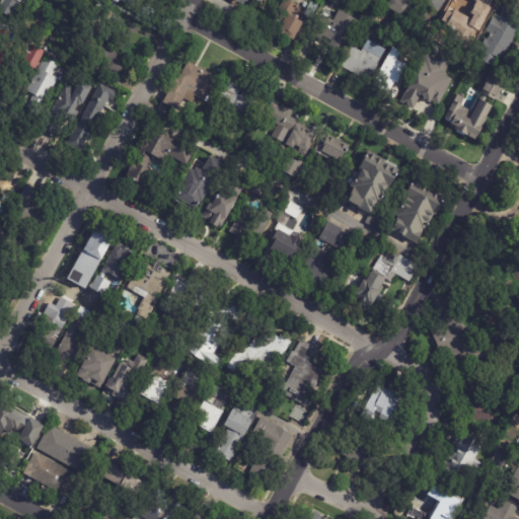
[(19,0),(26,4),(21,13),(18,12),(13,21),(0,12),(0,3),(1,0),(19,0)]
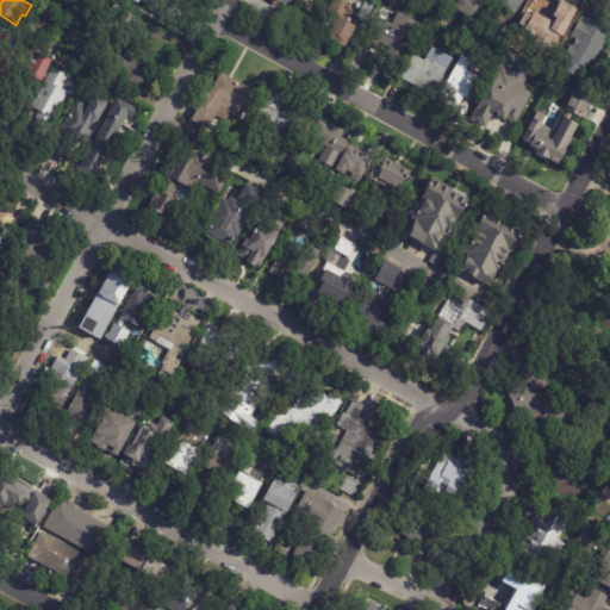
[(340,0),(353,7),(346,19),(359,26),(347,48),(331,38),(327,45),(318,39),(322,33),(316,30),(332,0),(340,0)]
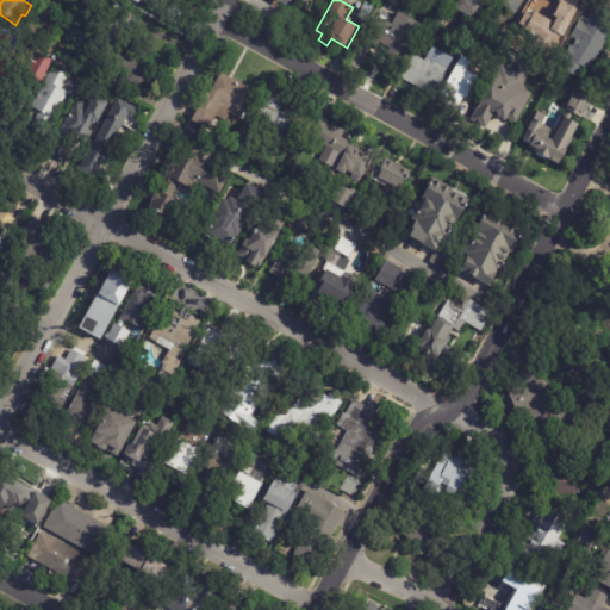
[(487,0),(478,19),(456,8),(461,0),(487,0)]
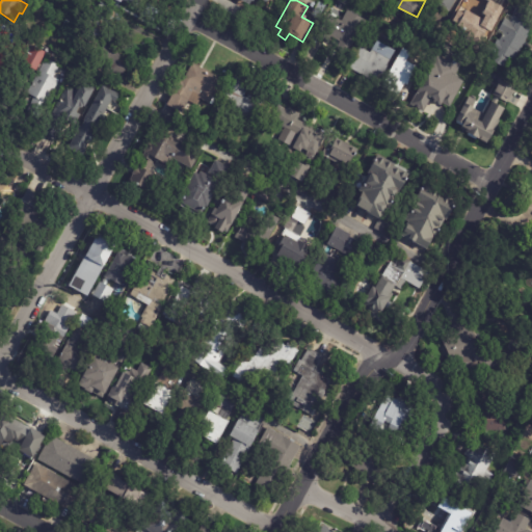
[(457,0),(451,11),(440,5),(442,2),(437,0),(457,0)]
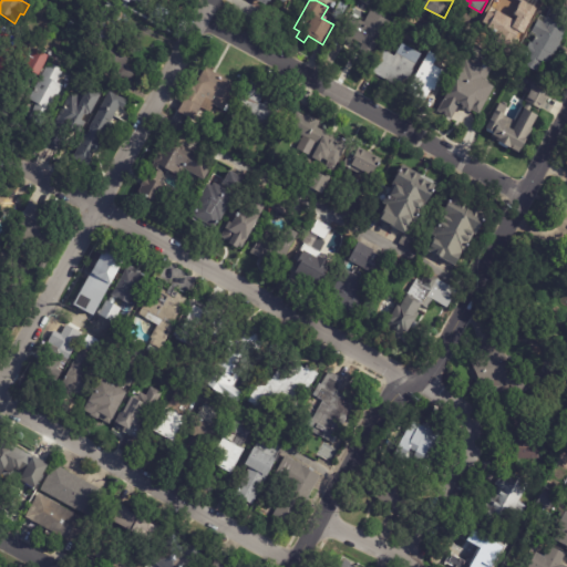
[(513,0),(522,4),(523,6),(524,3),(532,8),(531,11),(534,13),(528,24),(521,20),(509,39),(501,34),(509,19),(501,14),(503,10),(497,7),(501,0),(513,0)]
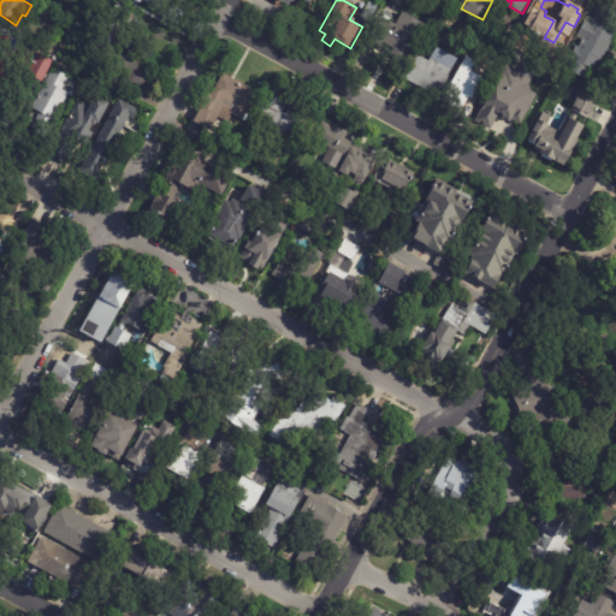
[(362,17),(371,1),(378,6),(369,22),(362,17)]
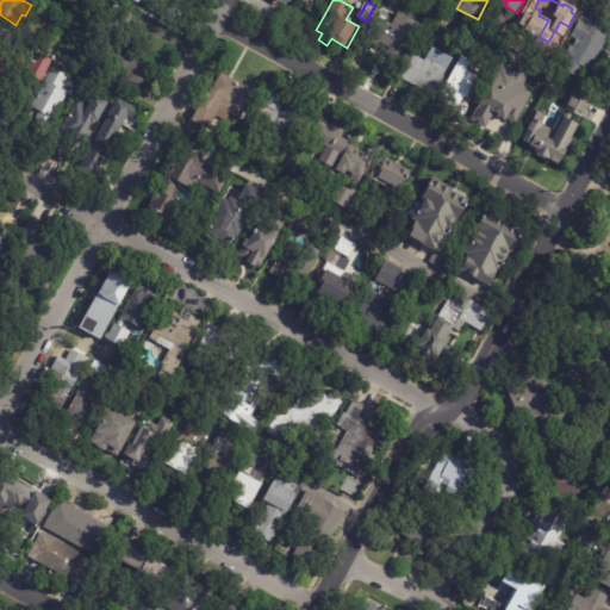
[(503,14),(496,26),(484,20),(491,7),(503,14)]
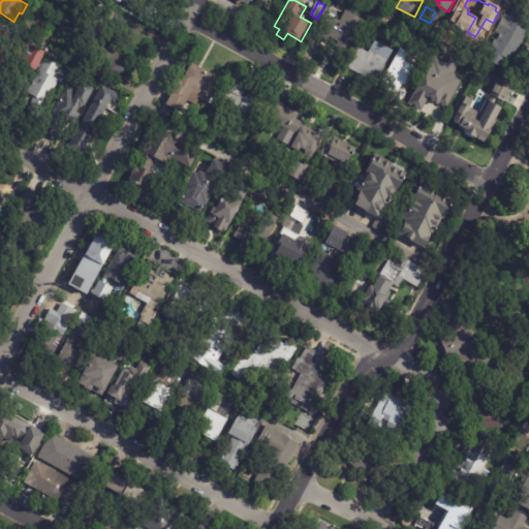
[(517,9),(526,13),(521,24),(528,27),(528,29),(511,63),(506,61),(502,68),(481,57),(487,47),(490,49),(495,40),(496,41),(500,34),(496,31),(504,16),(508,18),(514,7),(517,9)]
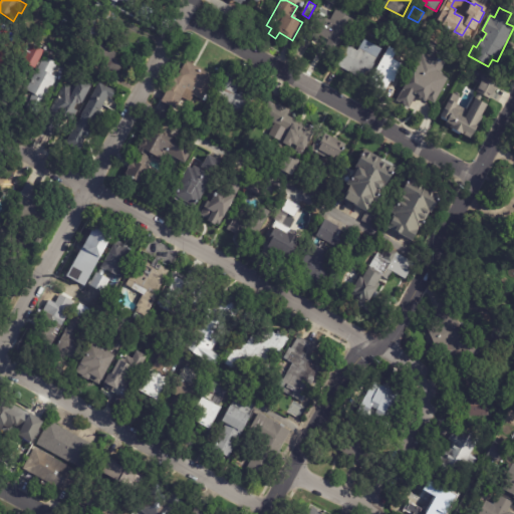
[(327,47),(326,46),(328,42),(319,37),(317,42),(307,37),(319,14),(331,20),(337,9),(356,20),(347,35),(346,34),(337,52),(327,47)]
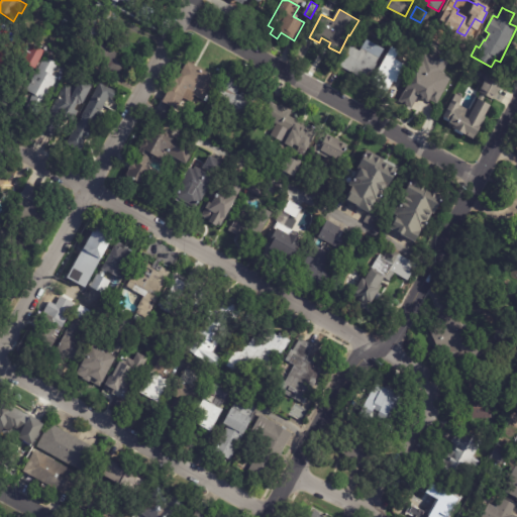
[(0,27),(9,32),(5,38),(0,35),(0,27)]
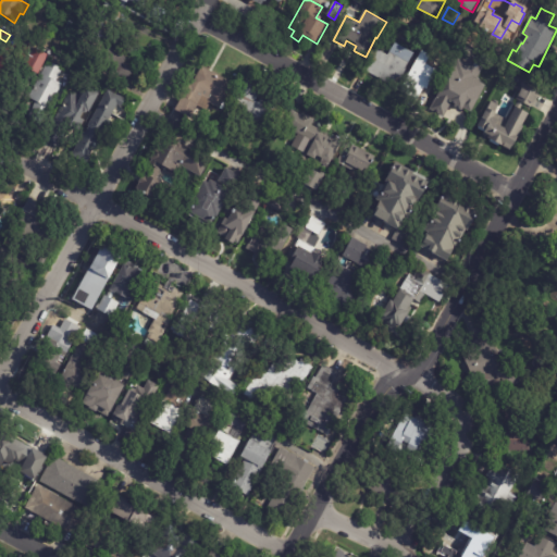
[(383,79),(368,72),(380,50),(390,56),(397,41),(416,52),(397,87),(383,79)]
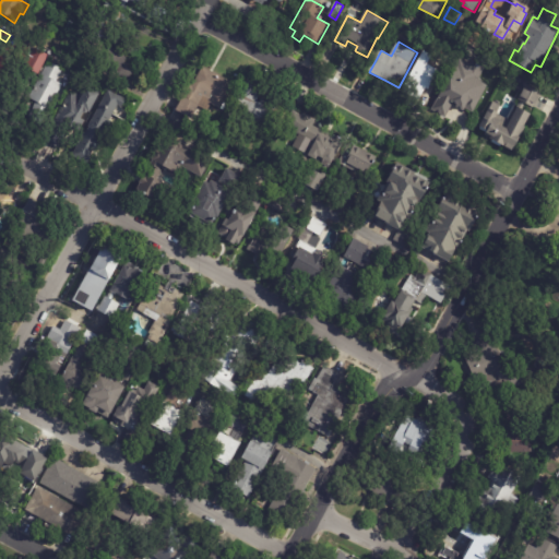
[(35,73),(31,72),(30,73),(23,70),(35,47),(49,55),(39,73),(37,73),(36,74),(35,73)]
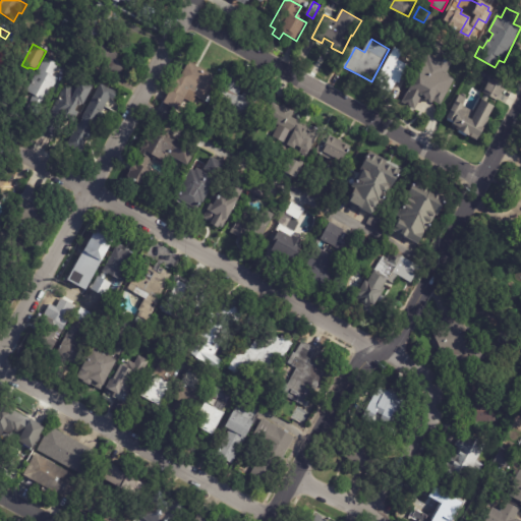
[(121,72),(108,70),(107,75),(96,71),(107,44),(116,50),(118,55),(117,57),(125,67),(123,72),(121,72)]
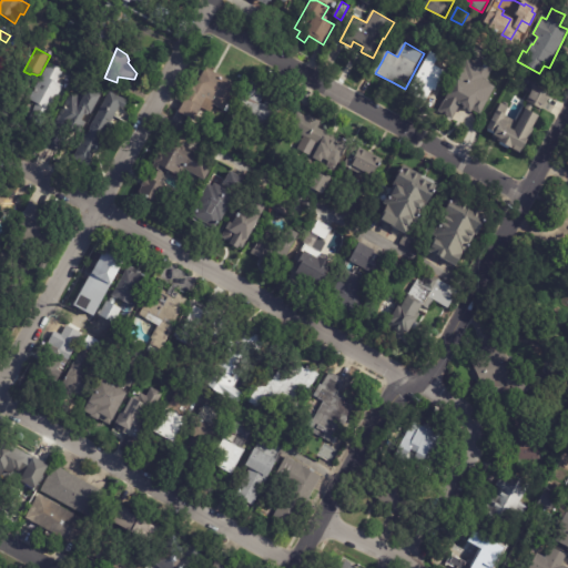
[(432,94),(427,102),(409,92),(433,51),(440,56),(436,64),(447,71),(436,91),(434,90),(432,94)]
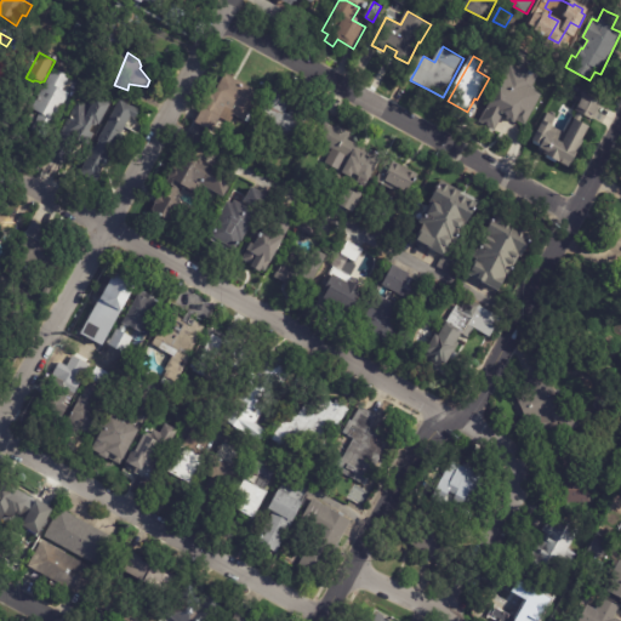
[(525,67),(540,75),(533,87),(542,93),(525,125),(518,120),(517,123),(503,115),(495,131),(479,121),(512,64),(523,70),(525,67)]
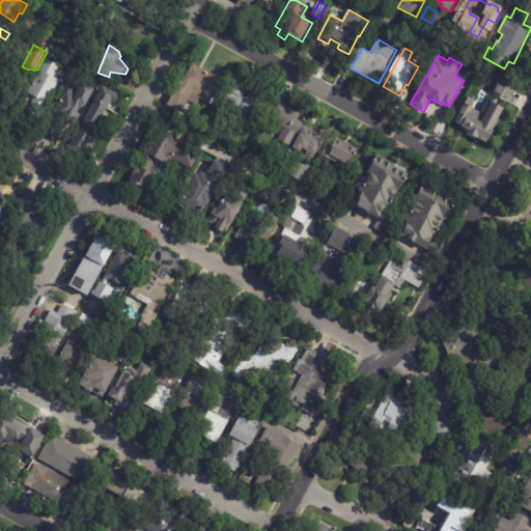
[(47,58),(60,66),(54,77),(60,80),(39,116),(28,110),(35,96),(28,92),(47,58)]
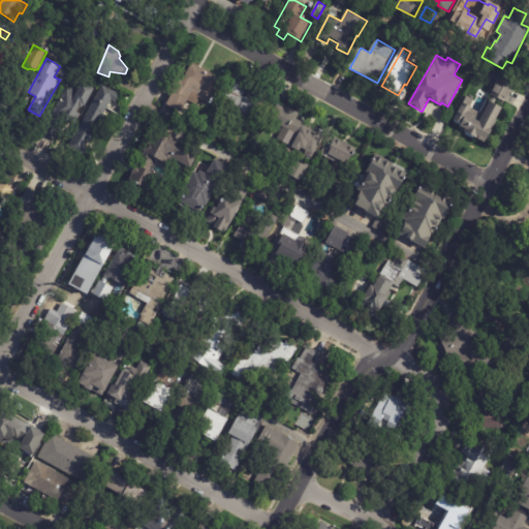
[(199,67),(222,79),(213,96),(215,98),(212,104),(198,98),(196,102),(190,98),(182,114),(166,105),(173,93),(169,92),(177,78),(183,81),(191,63),(199,67)]
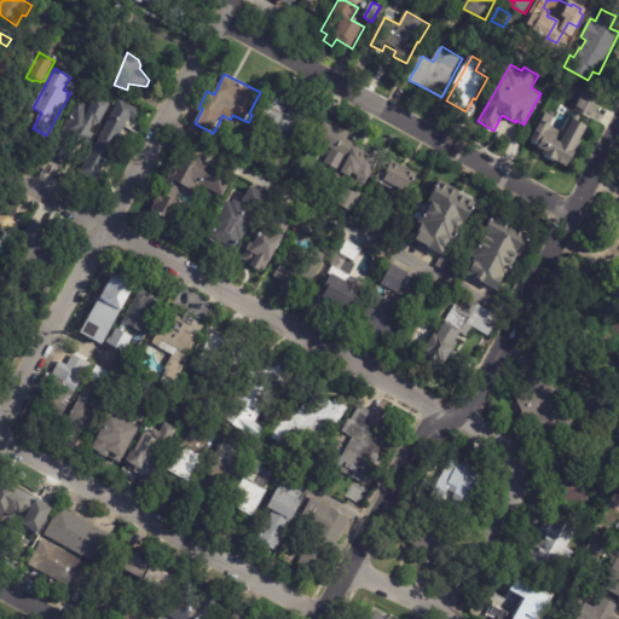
[(276,88),(293,98),(285,113),(288,114),(291,106),(306,114),(302,122),(305,125),(311,114),(316,117),(305,139),(301,137),(298,144),(277,134),(281,127),(260,115),(275,88),(276,88)]
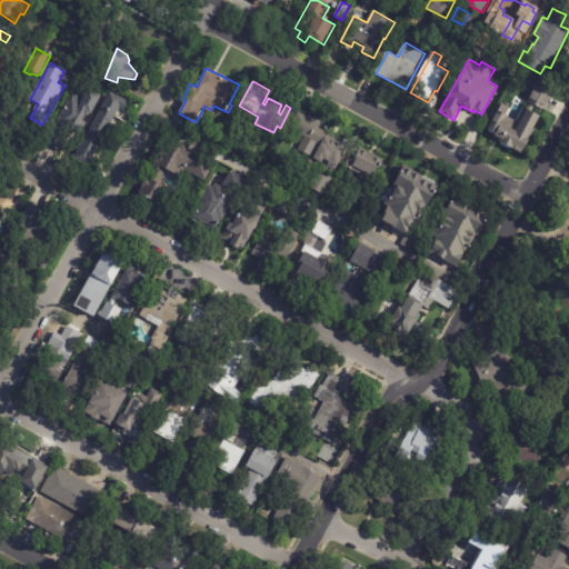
[(57,149),(45,142),(73,92),(83,99),(91,87),(103,93),(91,115),(90,113),(86,116),(83,120),(88,122),(81,133),(72,128),(60,150),(57,149)]
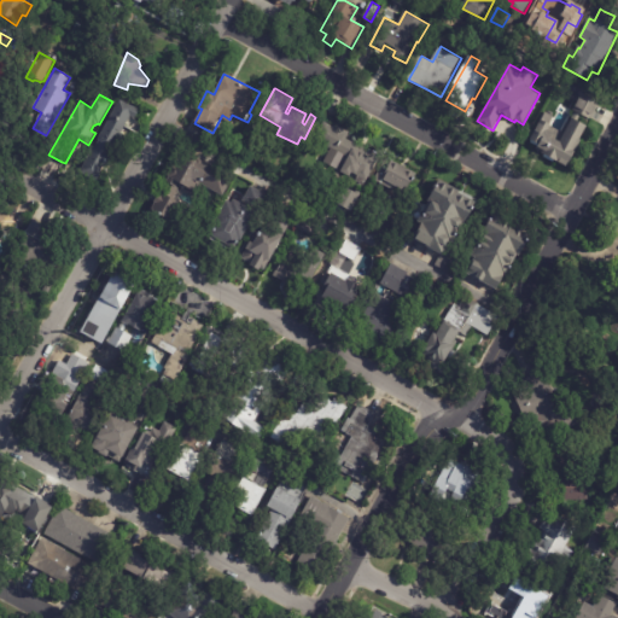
[(596,103),(578,94),(571,110),(589,118),(596,103)]
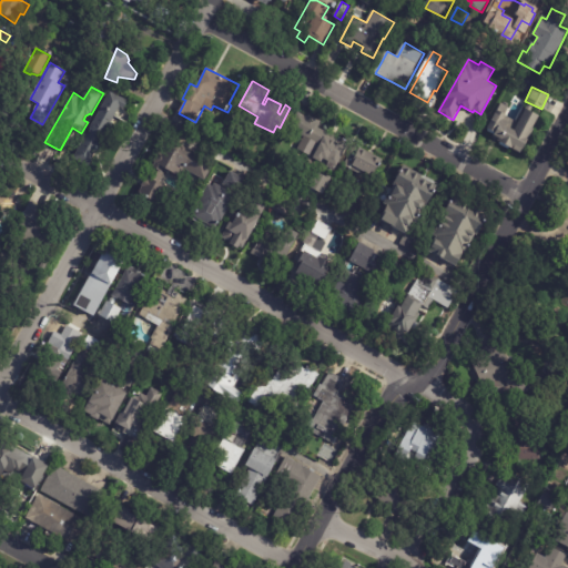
[(101,152),(98,153),(95,153),(93,158),(89,166),(74,159),(110,92),(128,101),(124,109),(120,107),(111,123),(115,125),(104,145),(103,144),(102,145),(103,149),(101,152)]
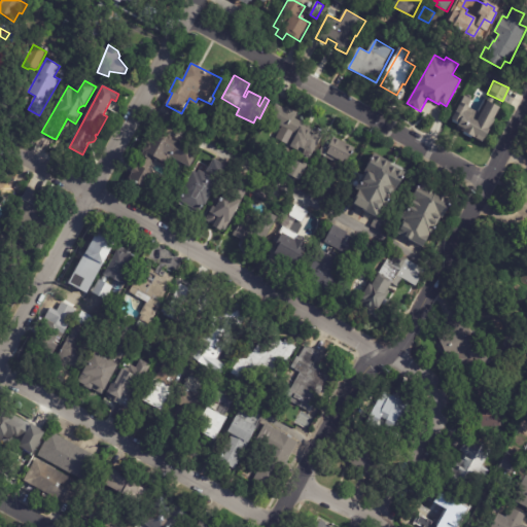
[(484,140),(498,107),(484,101),(479,113),(467,109),(470,99),(461,96),(449,126),(484,140)]
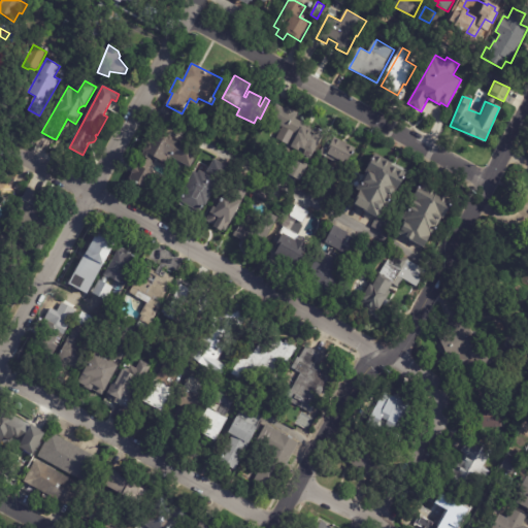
[(281,106),(285,108),(286,107),(297,113),(297,116),(296,119),(316,128),(317,127),(326,132),(311,159),(304,155),(305,154),(297,150),(295,154),(286,150),(294,133),(268,120),(276,104),(281,106)]
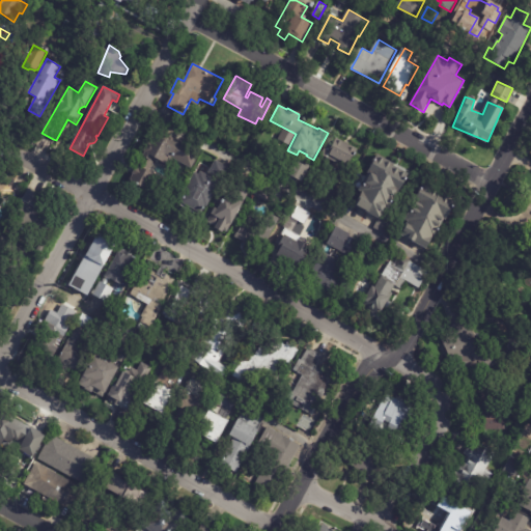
[(173,137),(177,139),(176,141),(178,142),(179,140),(189,145),(188,147),(200,154),(192,169),(172,160),(169,167),(160,163),(159,165),(154,162),(155,161),(154,160),(147,171),(151,173),(144,189),(130,182),(142,157),(143,158),(145,154),(144,154),(148,143),(150,144),(158,130),(173,137)]
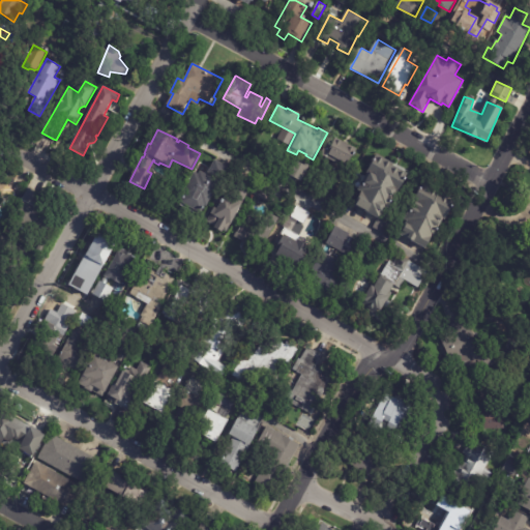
[(345,143),(358,150),(351,165),(343,160),(341,165),(321,154),(328,142),(331,144),(334,137),(345,143)]
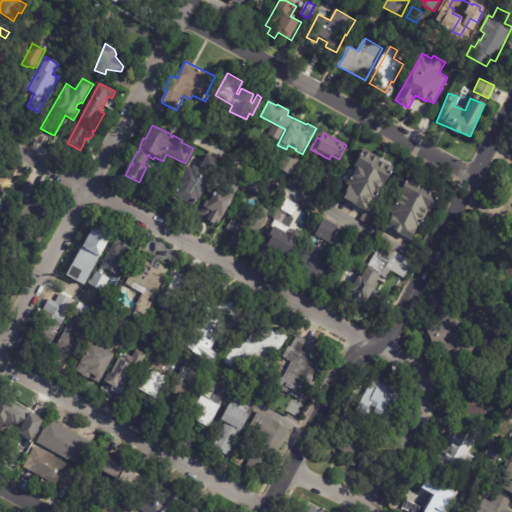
[(385,162),(394,167),(386,183),(384,182),(373,202),(372,201),(366,211),(341,197),(349,184),(345,182),(364,148),(380,157),(379,158),(385,162)]
